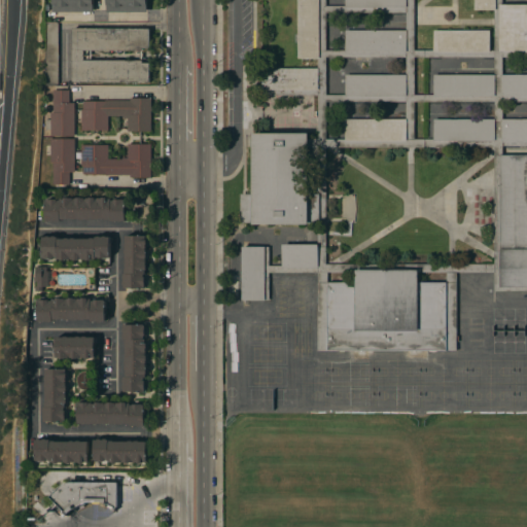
[(54,11),(54,0),(94,0),(94,12),(54,11)]
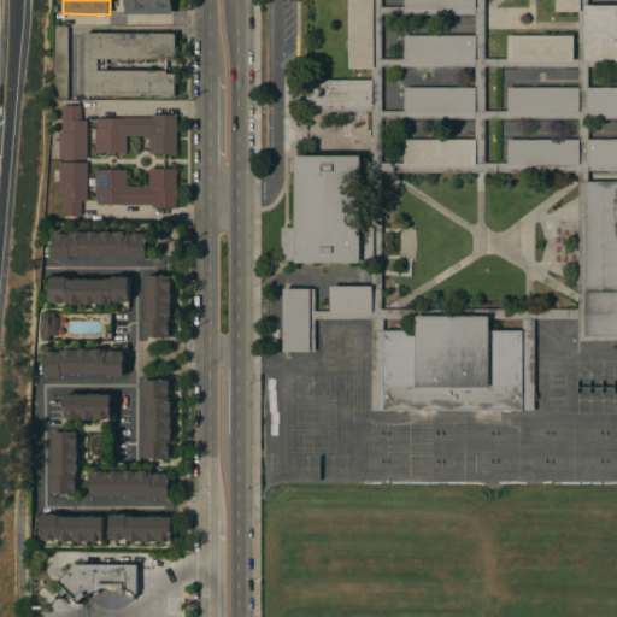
[(124,15),(124,0),(171,0),(171,15),(124,15)]
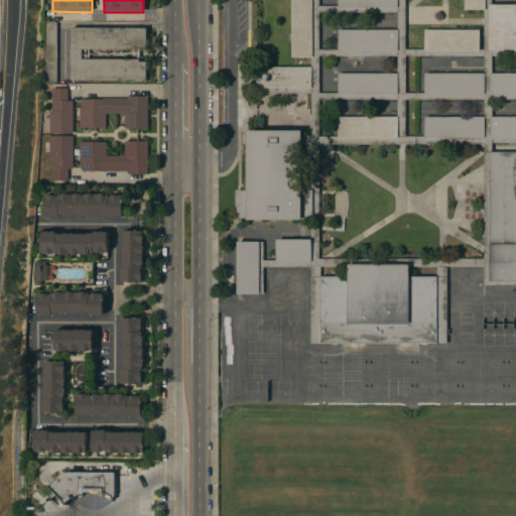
[(318,0),(318,6),(338,6),(338,0),(492,0),(492,4),(515,4),(515,142),(491,142),(491,152),(515,151),(515,285),(484,285),(484,266),(446,266),(446,344),(310,344),(310,267),(263,267),(263,294),(237,294),(237,241),(263,242),(263,260),(276,260),(276,239),(310,239),(310,218),(301,218),(301,220),(247,220),(247,218),(236,218),(236,189),(247,189),(247,130),(301,130),(301,136),(310,136),(310,93),(256,93),(256,67),(310,67),(310,56),(291,56),(291,0),(318,0)]
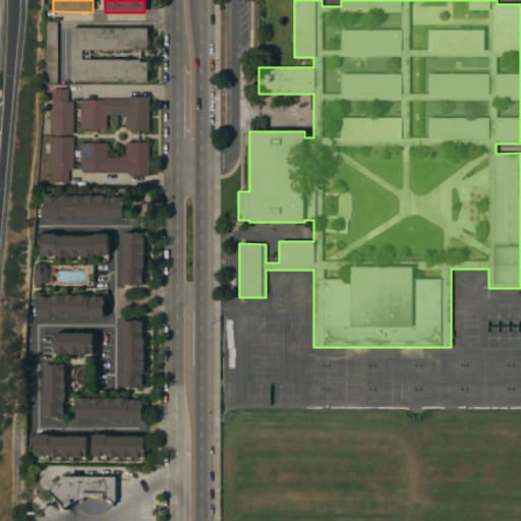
[(58,83),(46,83),(46,22),(58,22),(58,83)]
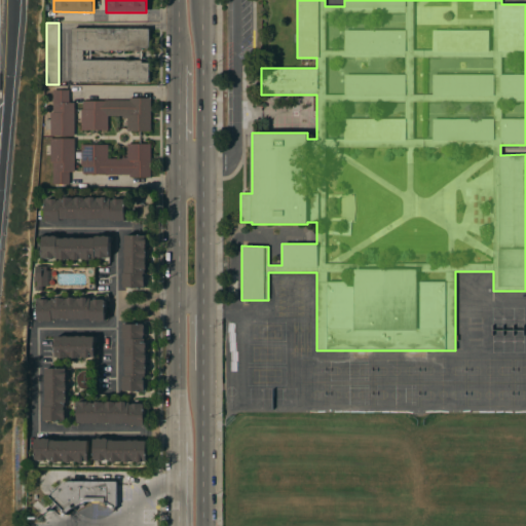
[(149,28),(149,47),(142,47),(142,50),(83,50),(83,60),(142,60),(142,63),(149,63),(149,82),(72,82),(72,28),(149,28)]
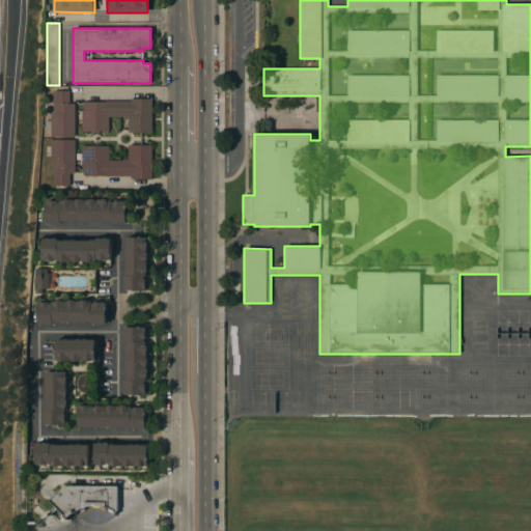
[(75,137),(51,137),(51,131),(46,131),(46,120),(51,120),(51,111),(44,111),(44,102),(51,102),(51,103),(53,103),(53,90),(70,90),(70,104),(75,104),(75,137)]
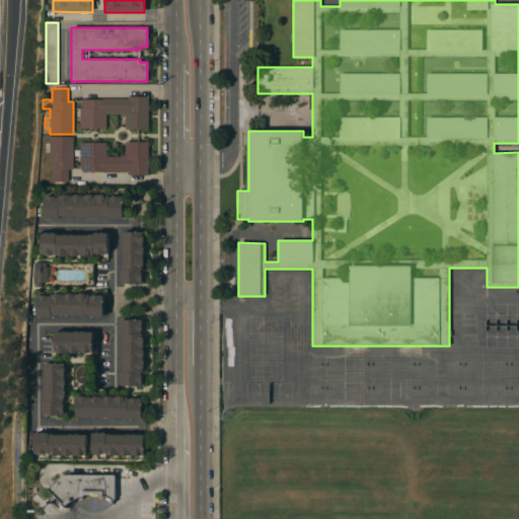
[(104,99),(104,98),(128,98),(128,96),(149,96),(148,129),(125,129),(126,116),(120,116),(120,114),(106,114),(106,129),(79,128),(80,107),(81,107),(81,99),(104,99)]
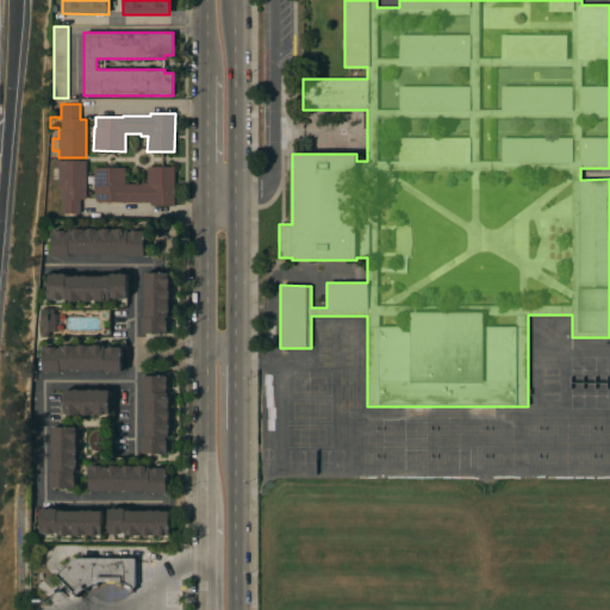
[(86,199),(80,199),(80,213),(62,213),(62,187),(58,187),(58,160),(86,160),(86,199)]
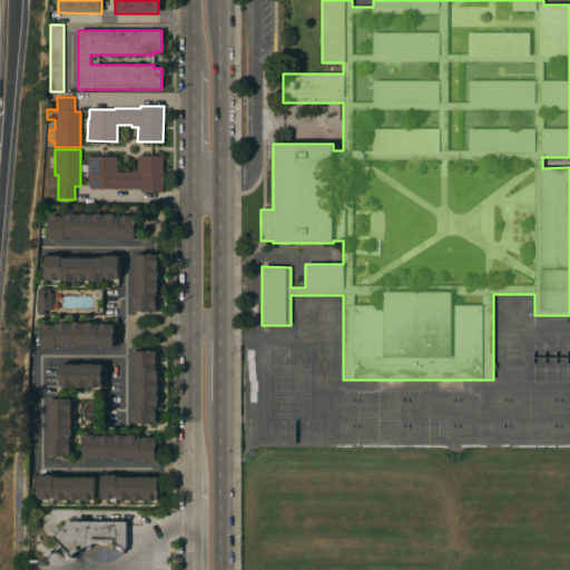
[(117,156),(117,172),(131,172),(131,170),(137,170),(137,156),(164,156),(164,192),(140,192),(140,189),(114,189),(114,188),(89,188),(89,178),(87,178),(87,156),(117,156)]
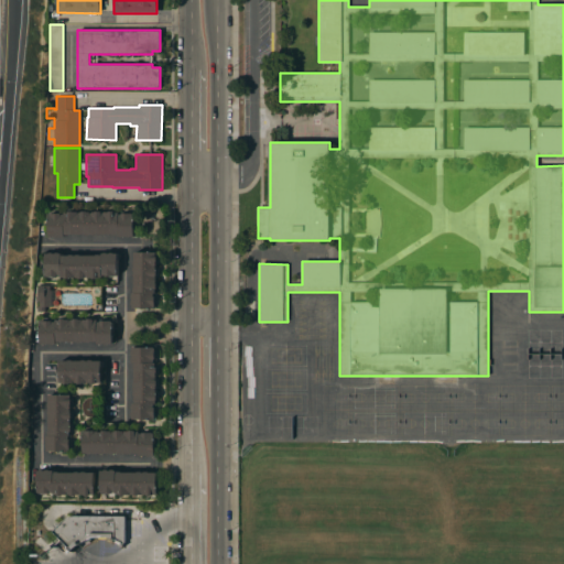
[(118,237),(118,234),(69,235),(65,235),(65,237),(53,237),(53,236),(50,236),(49,215),(51,215),(51,214),(68,213),(68,212),(73,212),(83,212),(87,210),(87,212),(96,212),(100,212),(109,212),(115,210),(115,213),(119,213),(119,215),(122,215),(122,214),(133,213),(133,214),(134,214),(134,237),(118,237)]
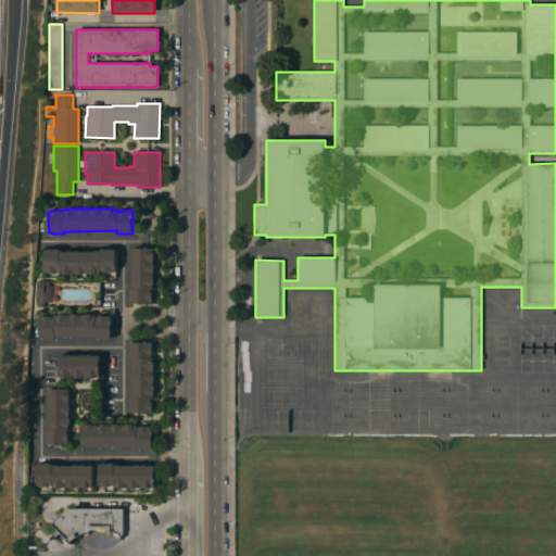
[(116,270),(114,270),(114,273),(104,273),(104,272),(101,272),(101,273),(97,273),(97,275),(91,275),(91,274),(87,274),(87,273),(85,273),(85,274),(83,274),(83,275),(78,275),(78,274),(70,274),(70,275),(64,275),(64,274),(64,273),(61,273),(61,270),(58,270),(58,273),(47,273),(47,270),(46,270),(46,250),(49,250),(49,249),(52,249),(52,250),(55,250),(55,249),(59,249),(59,250),(61,250),(61,252),(68,252),(68,251),(73,251),(73,252),(75,252),(75,251),(79,251),(79,252),(96,252),(96,251),(100,251),(101,251),(101,250),(102,250),(102,249),(105,249),(105,250),(109,250),(109,249),(112,249),(112,250),(115,250),(116,270)]
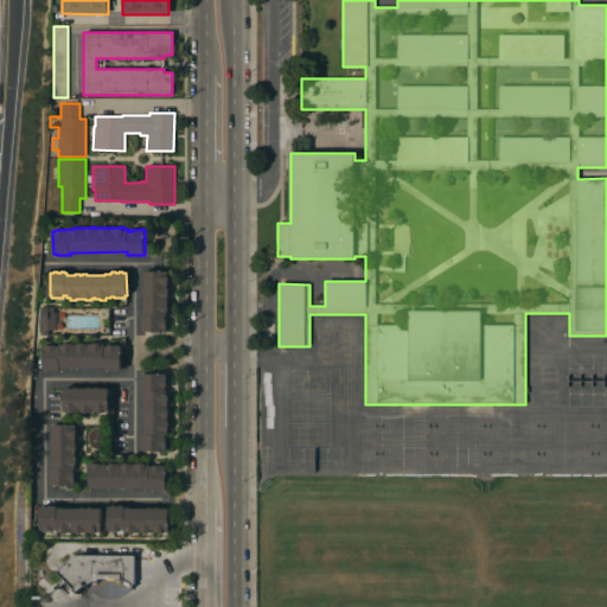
[(168,272),(168,276),(168,282),(168,306),(170,306),(170,311),(167,311),(167,315),(166,315),(166,319),(167,319),(167,331),(166,331),(166,332),(142,332),(142,327),(141,327),(141,315),(145,315),(145,285),(144,285),(144,280),(145,280),(145,272),(168,272)]
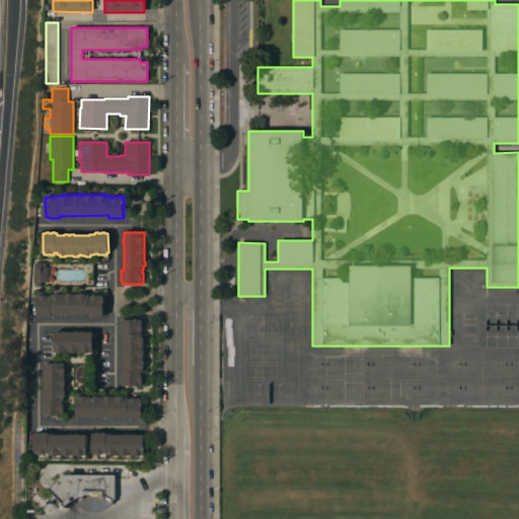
[(48,283),(43,282),(43,287),(35,287),(35,282),(38,282),(38,277),(34,277),(34,273),(36,273),(36,265),(38,265),(38,263),(47,263),(47,267),(49,267),(48,283)]
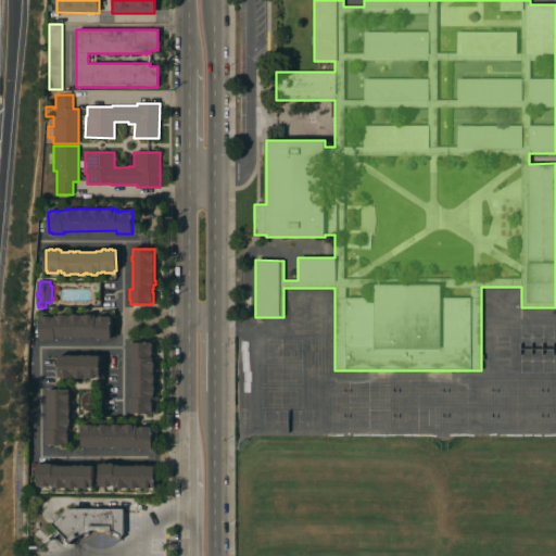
[(108,339),(108,340),(103,340),(103,339),(101,339),(101,340),(98,340),(98,339),(97,339),(97,337),(88,337),(88,338),(57,337),(57,339),(40,339),(40,317),(42,317),(42,316),(52,316),(52,317),(55,318),(55,316),(60,316),(60,314),(64,314),(64,315),(74,315),(74,314),(78,314),(78,315),(87,315),(87,314),(91,314),(91,315),(96,315),(96,318),(99,318),(100,316),(110,316),(110,317),(112,317),(111,339),(108,339)]
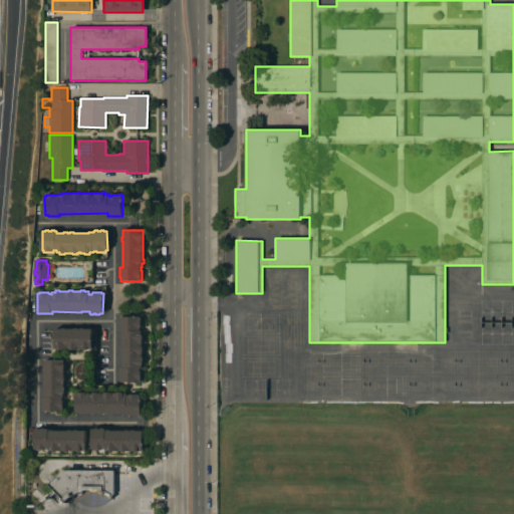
[(120,381),(120,378),(119,378),(119,375),(120,375),(120,367),(122,367),(122,330),(120,330),(120,316),(141,316),(141,317),(142,317),(142,327),(141,327),(141,330),(142,330),(142,334),(144,334),(144,339),(143,339),(143,347),(144,347),(144,351),(143,351),(143,354),(140,354),(140,355),(143,355),(143,359),(144,359),(144,363),(143,363),(143,368),(141,368),(141,371),(142,371),(142,380),(140,380),(140,382),(120,381)]
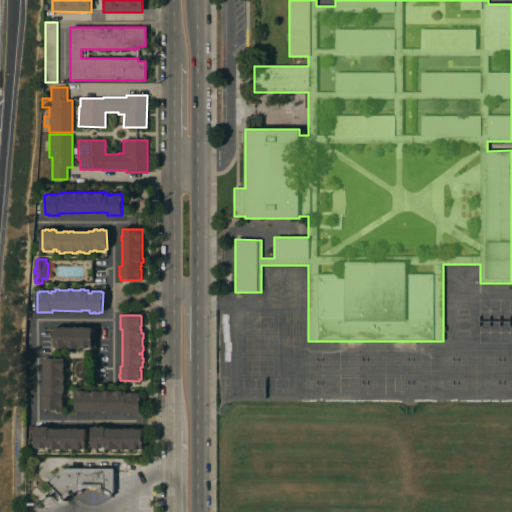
[(92,327),(92,347),(88,347),(88,348),(83,348),(75,348),(75,349),(69,349),(69,347),(67,347),(67,348),(63,348),(58,348),(58,347),(54,347),(55,327),(92,327)]
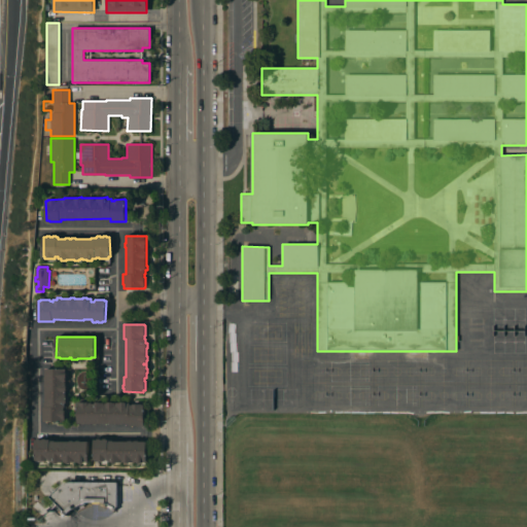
[(67,369),(67,373),(68,378),(67,378),(67,386),(68,386),(68,390),(67,390),(67,398),(67,403),(66,403),(66,407),(64,407),(64,411),(66,411),(66,422),(45,422),(44,407),(45,407),(45,401),(46,401),(46,387),(45,387),(45,383),(46,383),(46,381),(45,381),(45,376),(46,376),(45,369),(67,369)]
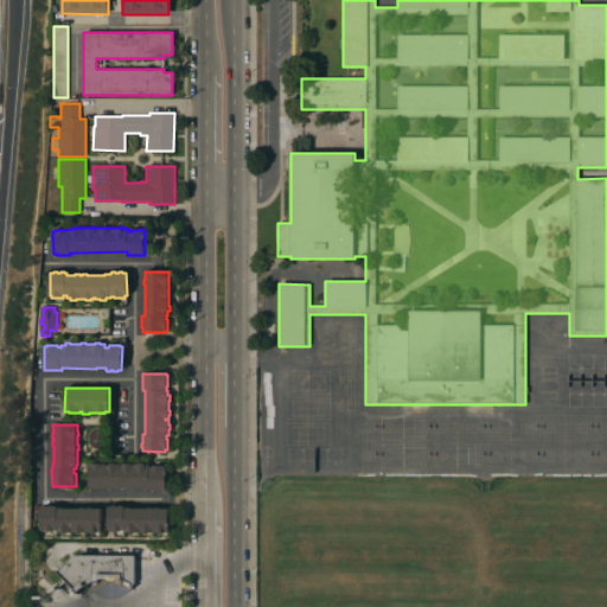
[(91,465),(91,464),(102,464),(102,465),(110,465),(110,464),(115,464),(125,464),(131,464),(140,464),(145,464),(149,464),(149,467),(153,467),(153,466),(165,466),(165,467),(166,467),(166,490),(163,490),(163,491),(159,491),(159,490),(155,490),(155,491),(152,491),(152,490),(149,490),(149,487),(141,487),(141,489),(136,489),(136,487),(134,487),(134,489),(94,489),(94,487),(90,487),(90,465),(91,465)]
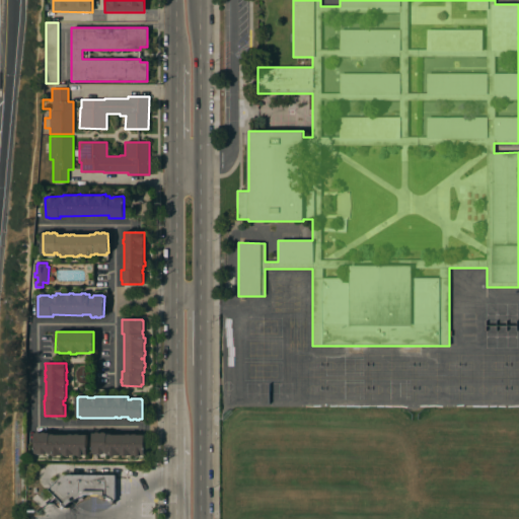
[(87,454),(83,454),(83,456),(78,456),(78,455),(70,455),(70,456),(66,456),(66,455),(64,455),(64,453),(62,454),(62,455),(58,455),(58,456),(53,456),(53,454),(49,454),(49,452),(46,452),(46,454),(36,454),(36,453),(35,453),(35,433),(36,433),(36,432),(40,432),(40,433),(43,433),(43,432),(46,432),(46,433),(50,433),(50,435),(51,435),(51,434),(55,434),(55,435),(69,435),(69,434),(73,434),(73,435),(75,435),(75,434),(79,434),(79,435),(87,435),(87,454)]
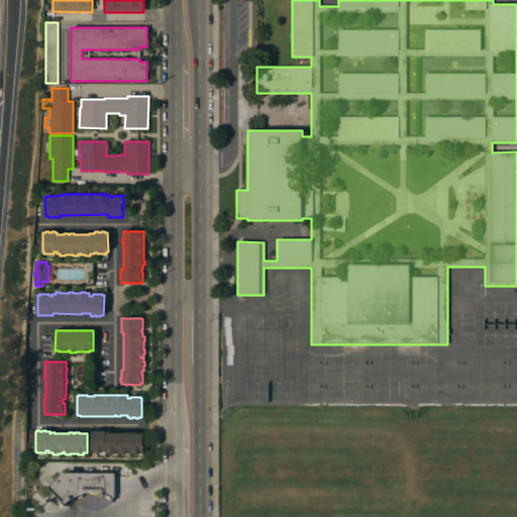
[(96,431),(96,430),(98,430),(98,431),(101,431),(101,430),(105,430),(105,431),(107,431),(107,432),(111,432),(111,433),(126,433),(126,432),(129,432),(129,433),(132,433),(132,432),(136,432),(136,433),(143,433),(143,452),(139,452),(139,454),(135,454),(135,453),(126,453),(126,454),(122,454),(122,453),(114,453),(114,454),(110,454),(110,452),(106,452),(106,451),(103,451),(103,452),(94,452),(94,451),(92,451),(92,431),(96,431)]
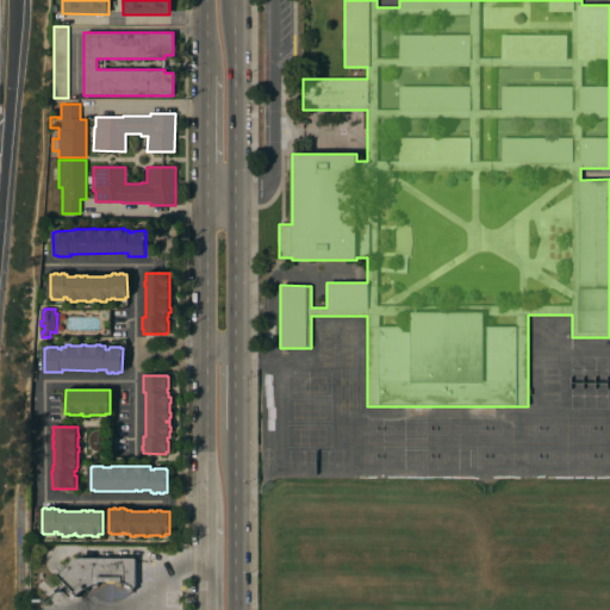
[(135,559),(82,559),(80,559),(78,559),(74,560),(70,564),(66,566),(56,577),(75,595),(86,589),(91,585),(97,583),(104,582),(110,582),(117,582),(122,584),(130,589),(134,591),(135,587),(135,583),(135,559)]
